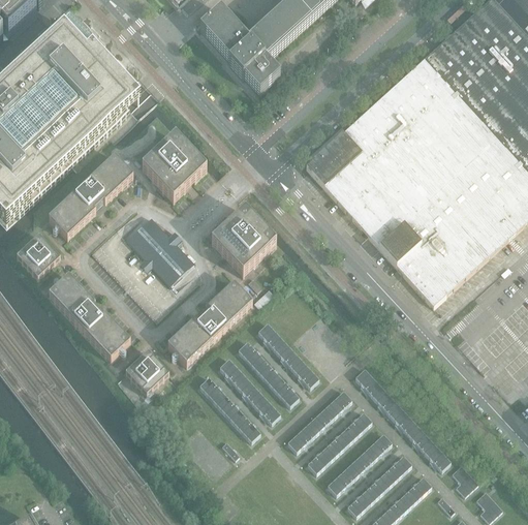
[(0,41),(2,40),(2,39),(0,37),(0,32),(7,39),(36,13),(29,5),(32,3),(37,8),(41,5),(47,0),(0,0),(0,41)]
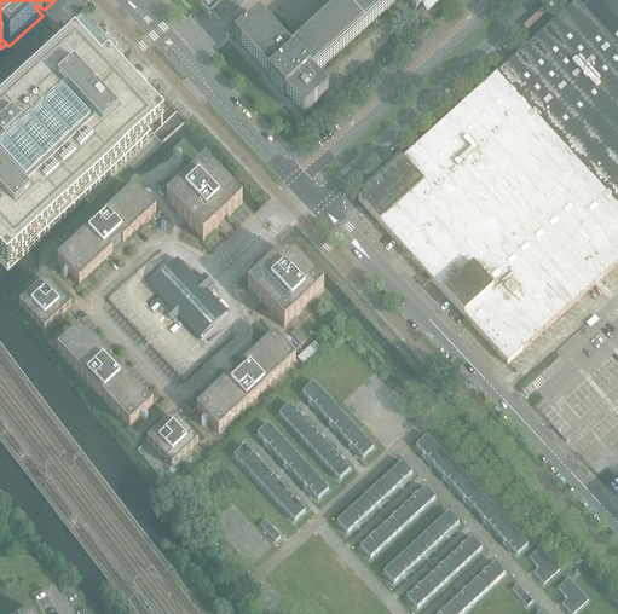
[(573,0),(359,193),(357,196),(506,360),(617,259),(617,0),(573,0)]
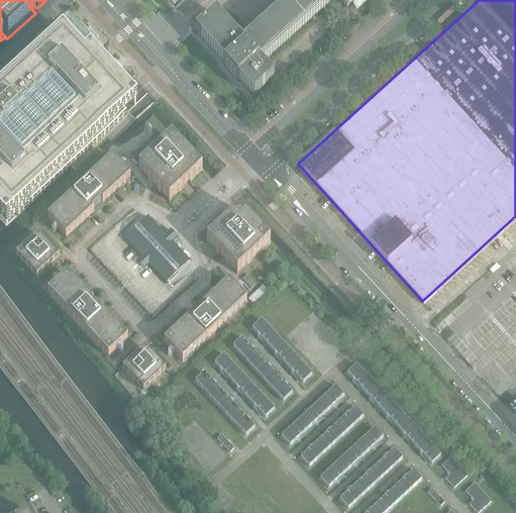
[(132,118),(125,111),(136,102),(123,87),(134,77),(72,9),(6,69),(0,75),(0,216),(5,222),(71,163),(74,166),(77,170),(109,139),(132,118)]
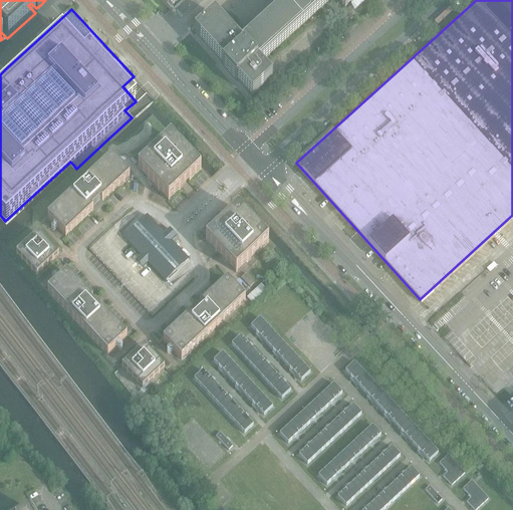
[(168,197),(200,167),(170,135),(137,165),(168,197)]
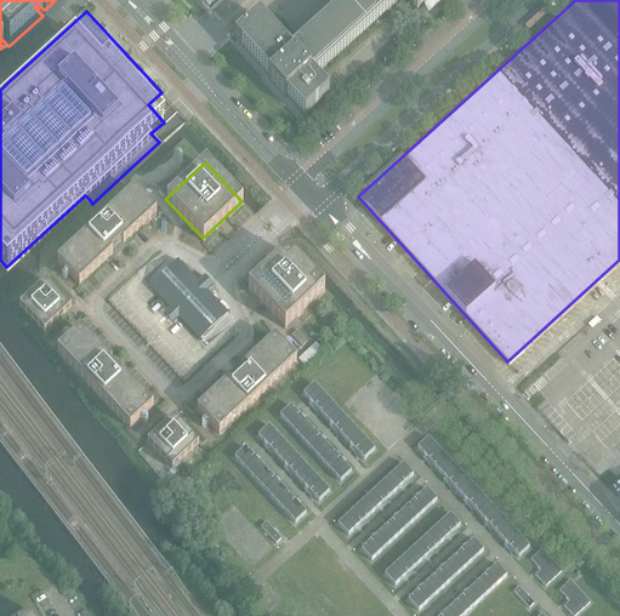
[(78,281),(112,250),(155,209),(134,186),(56,258),(78,281)]
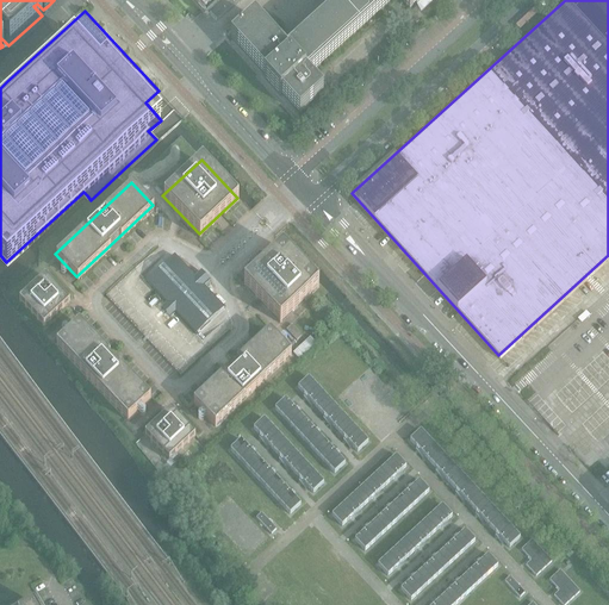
[(281,245),(267,259),(243,281),(279,319),(317,284),(281,245)]
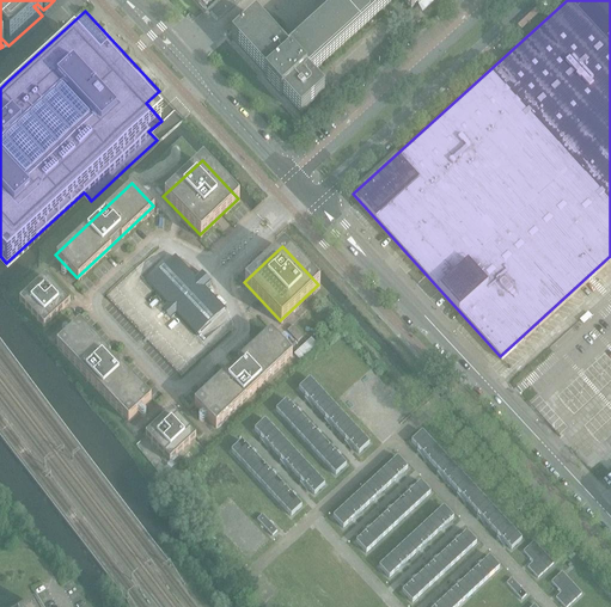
[(153,247),(105,293),(179,372),(228,326),(217,314),(224,306),(203,284),(209,279),(201,269),(194,275),(173,253),(166,261),(153,247)]
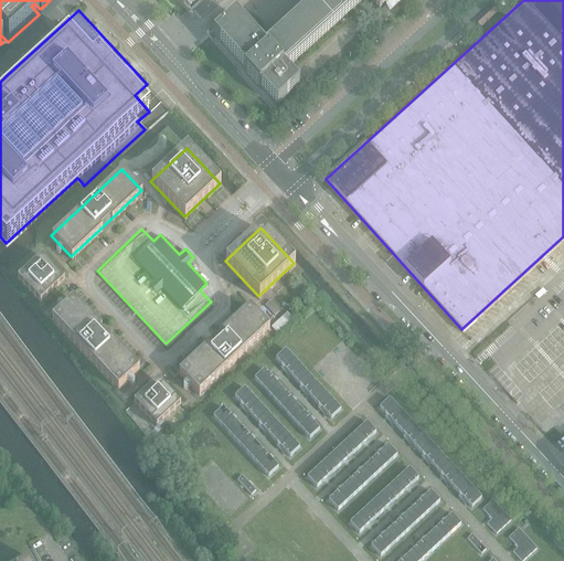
[(63,277),(41,253),(17,276),(40,299),(63,277)]
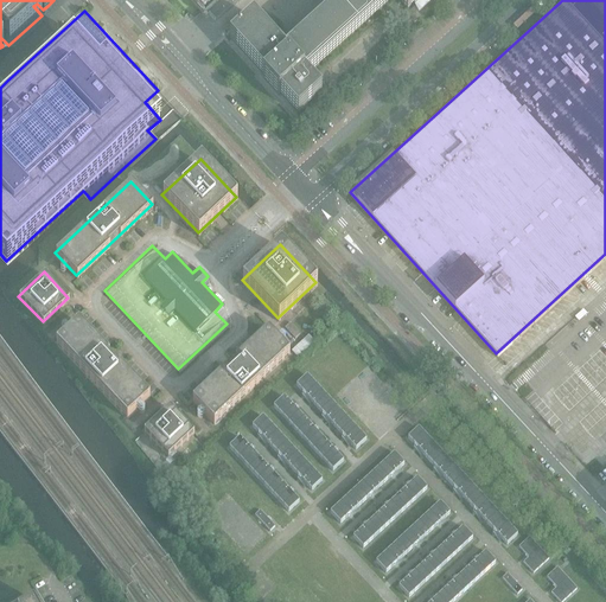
[(78,318),(55,339),(126,415),(148,394),(119,362),(108,351),(78,318)]
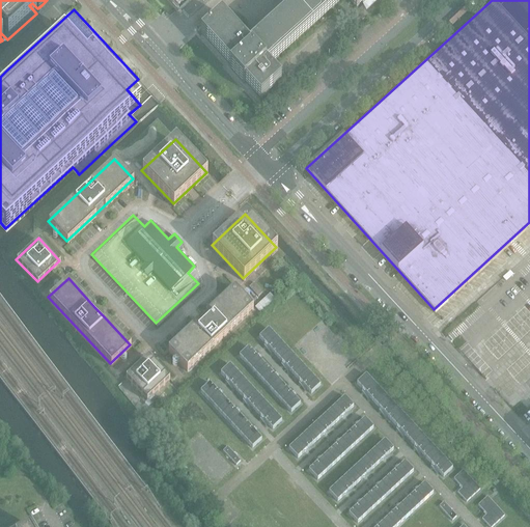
[(262,288),(253,279),(248,283),(257,294),(262,288)]
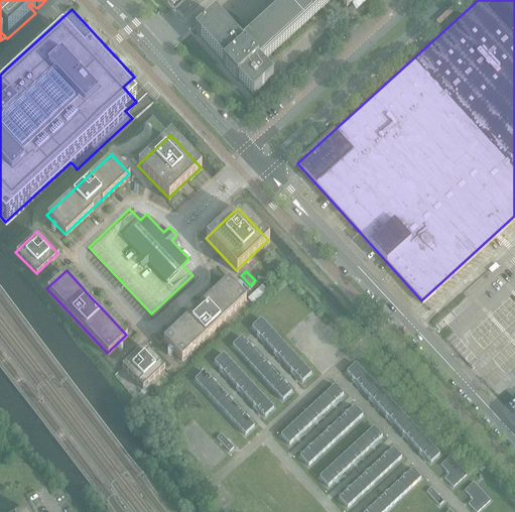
[(227,278),(162,339),(180,358),(245,297),(227,278)]
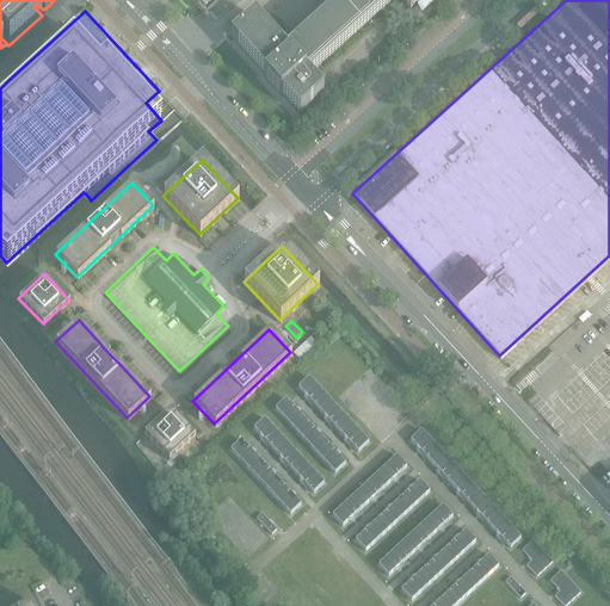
[(296,384),(316,406),(327,396),(308,375),(296,384)]
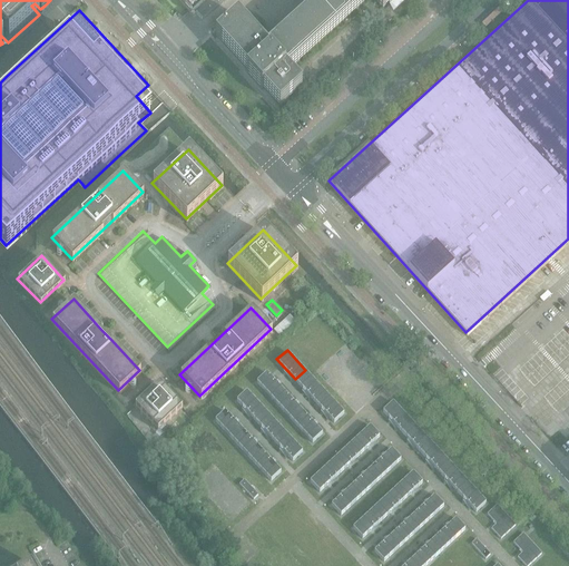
[(255,379),(274,399),(284,390),(265,370),(255,379)]
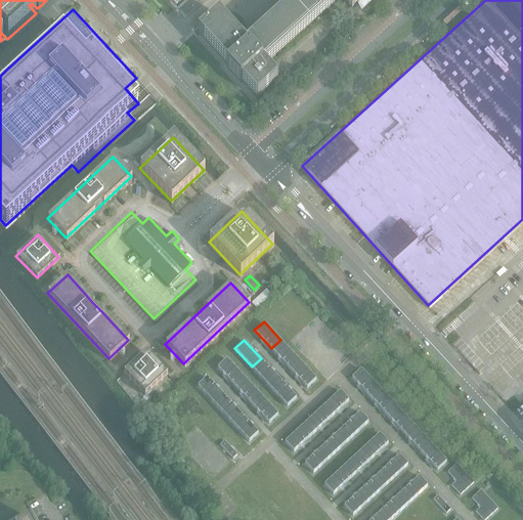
[(271,348),(289,366),(298,358),(280,340),(271,348)]
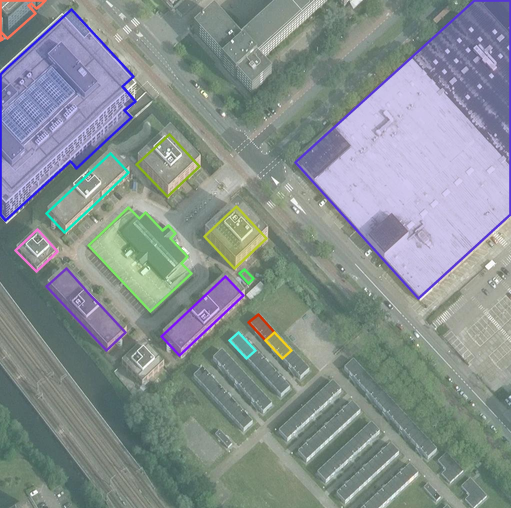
[(121,362),(126,368),(141,384),(163,363),(142,341),(121,362)]
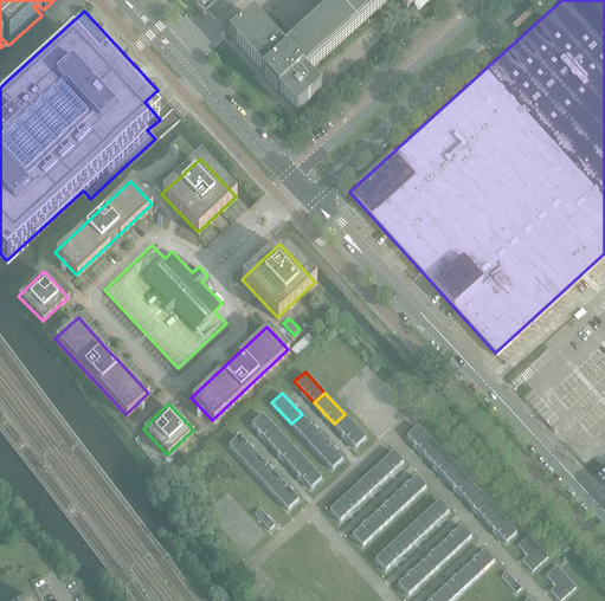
[(250,422),(270,444),(281,433),(261,412),(250,422)]
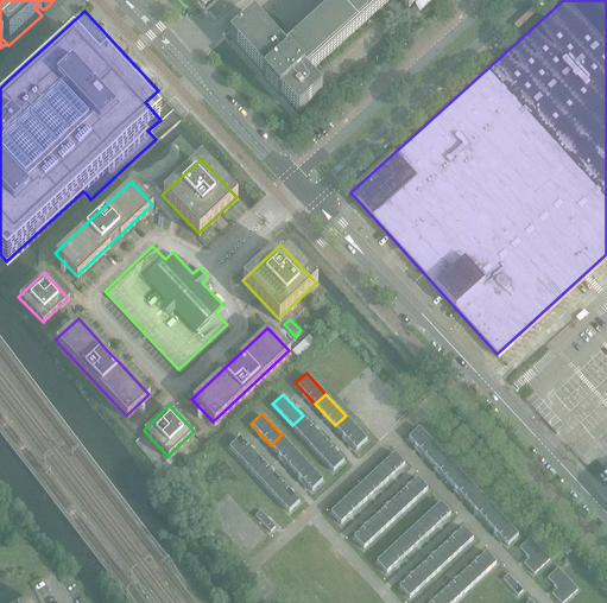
[(292,425),(313,446),(323,437),(303,416),(292,425)]
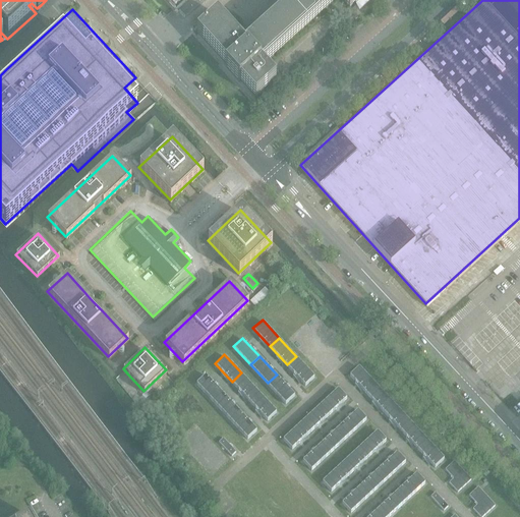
[(287,364),(304,383),(313,375),(296,356),(287,364)]
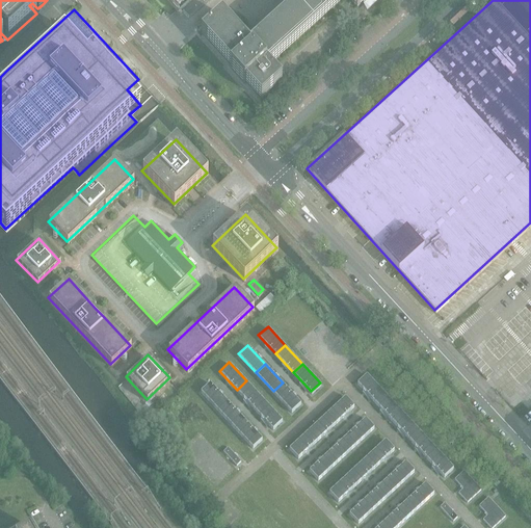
[(356,381),(373,400),(382,391),(366,372),(356,381)]
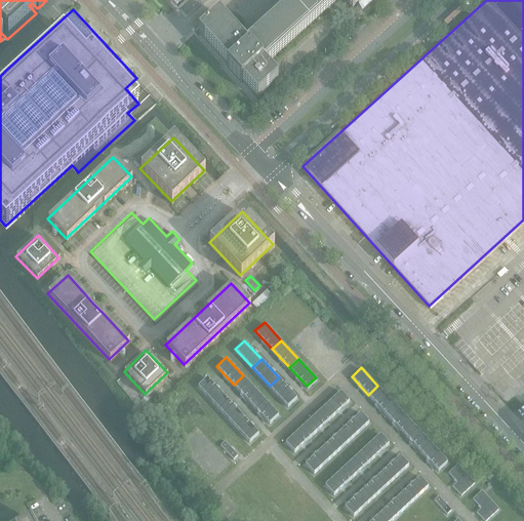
[(224,394),(206,375),(197,385),(214,403),(224,394)]
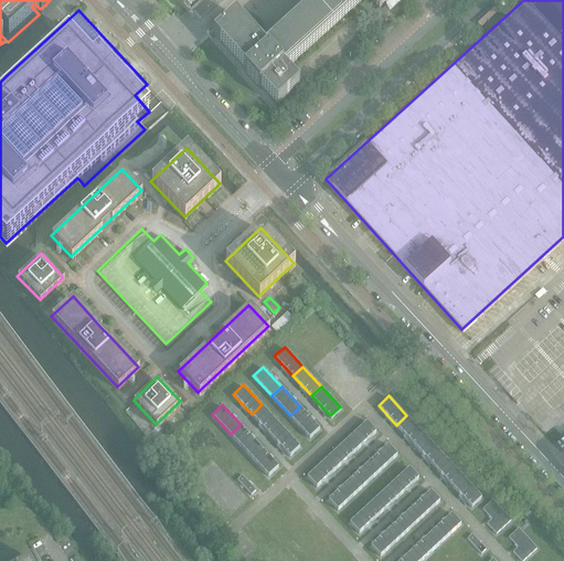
[(252,414),(270,434),(280,424),(262,404),(252,414)]
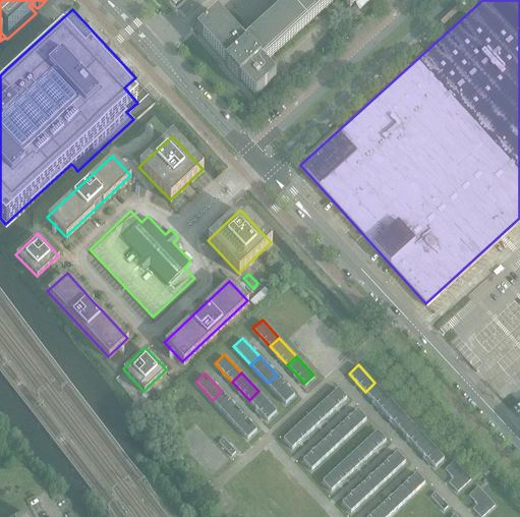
[(268,383),(284,401),(294,393),(277,375),(268,383)]
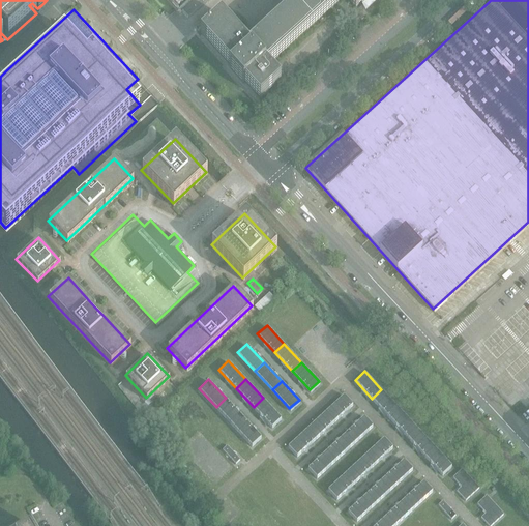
[(372,399),(389,417),(399,408),(381,389),(372,399)]
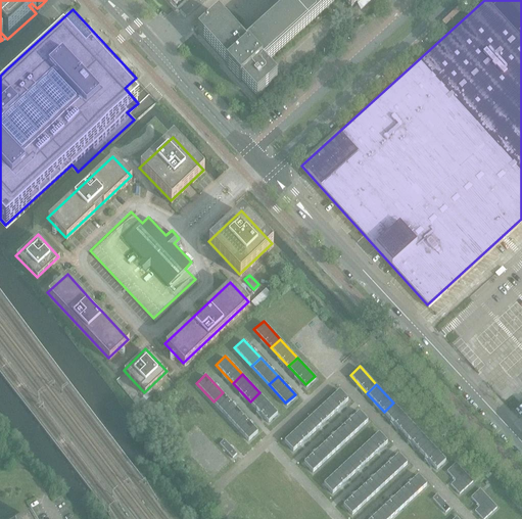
[(329,414),(347,396),(338,387),(320,405),(329,414)]
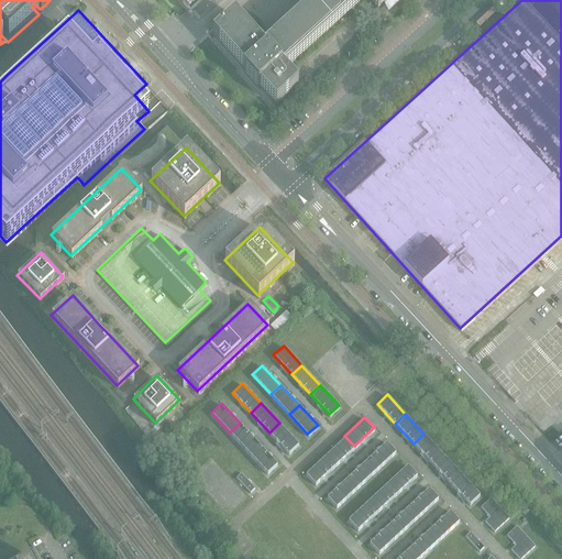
[(230,433),(248,452),(257,442),(240,423),(230,433)]
